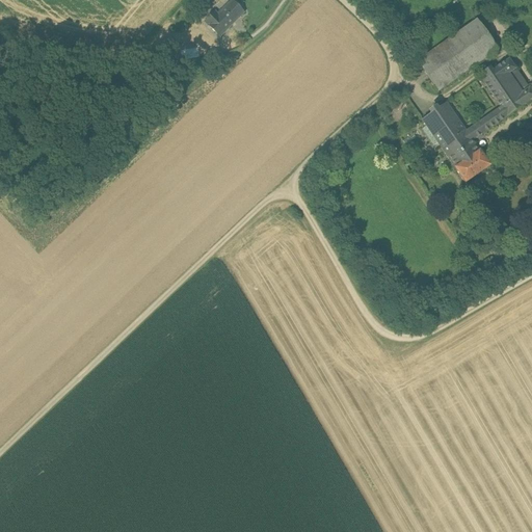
[(231,0),(217,14),(217,15),(229,26),(230,26),(244,11),(232,0),(231,0)]
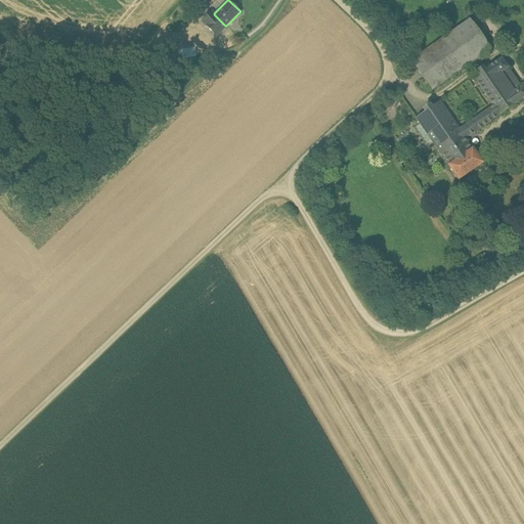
[(225,26),(214,14),(214,13),(211,10),(202,20),(216,35),(225,26)]
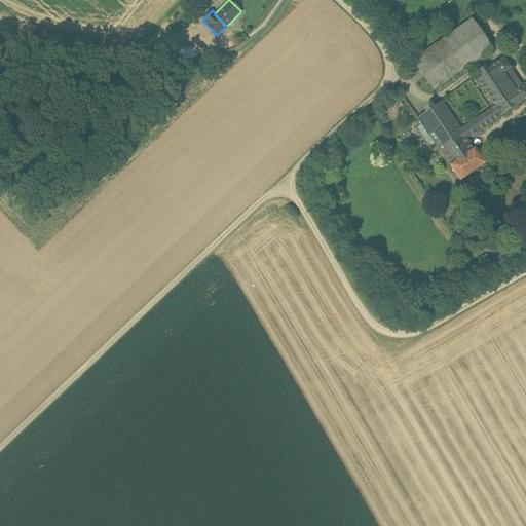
[(472,19),(413,61),(434,89),(492,48),(472,19)]
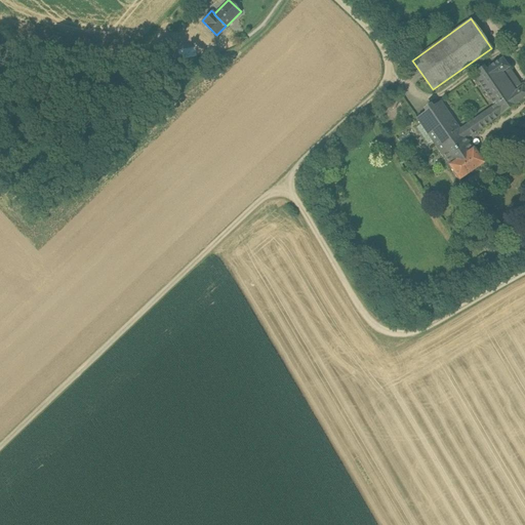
[(502,58),(475,77),(493,106),(522,86),(502,58)]
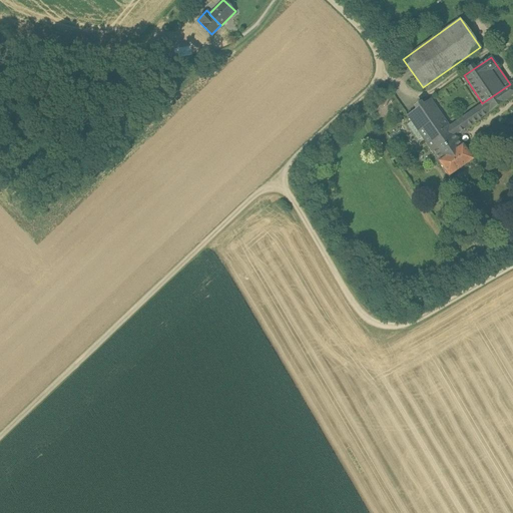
[(482,103),(449,126),(455,135),(512,94),(512,87),(510,84),(482,103)]
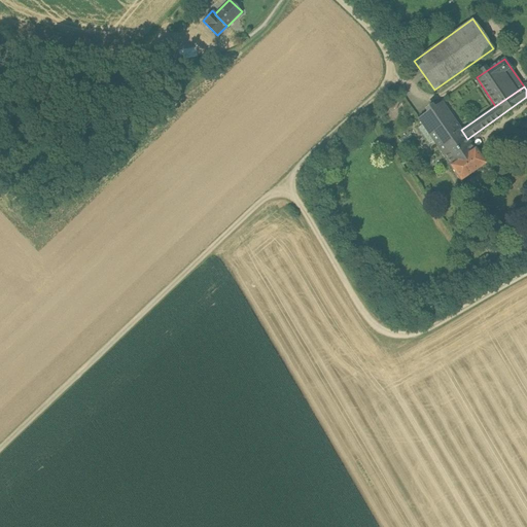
[(443,101),(418,118),(451,166),(475,149),(467,139),(461,130),(443,101)]
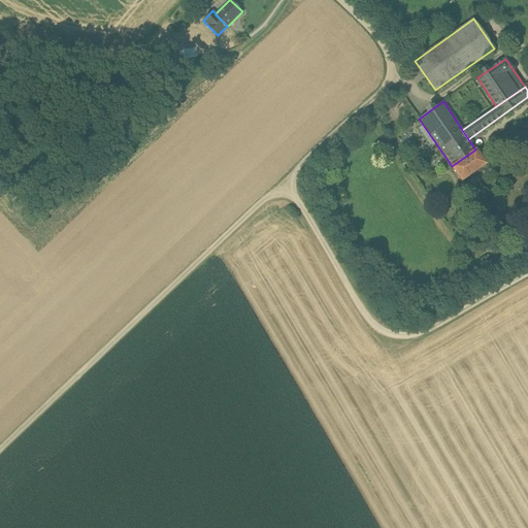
[(452,166),(451,166),(462,182),(487,164),(475,150),(452,166)]
